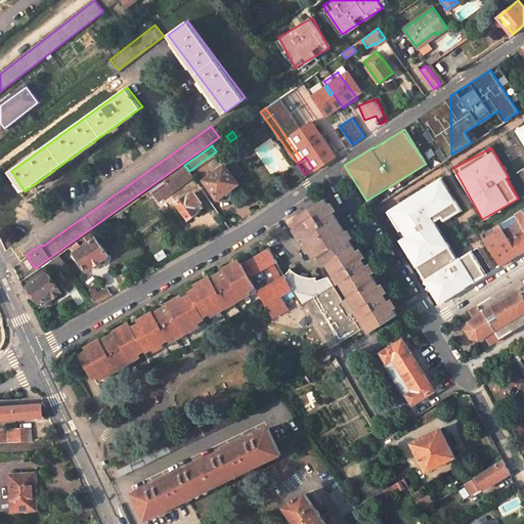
[(234,159),(204,180),(218,199),(238,184),(234,178),(243,172),(234,159)]
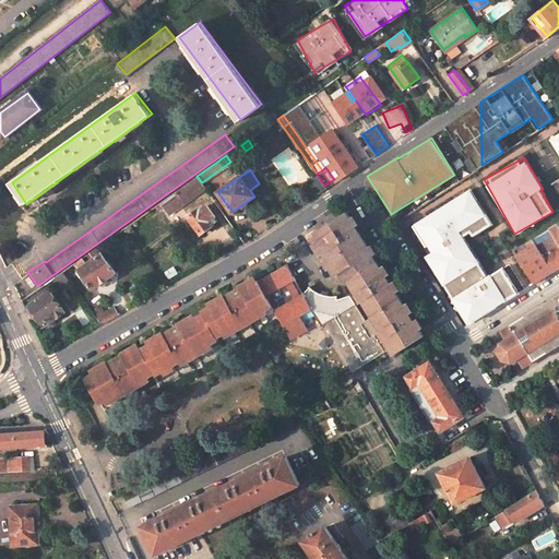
[(309,181),(318,194),(326,189),(317,175),(309,181)]
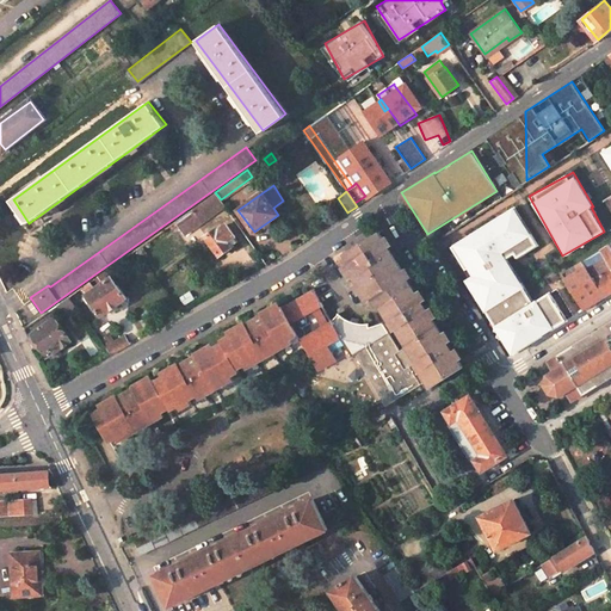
[(174,222),(184,234),(224,205),(221,199),(215,192),(174,222)]
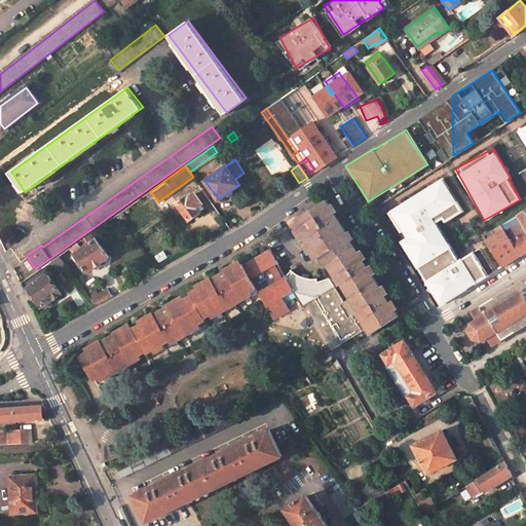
[(187,197),(177,203),(189,221),(198,214),(197,213),(204,209),(201,204),(202,203),(195,193),(188,198),(187,197)]
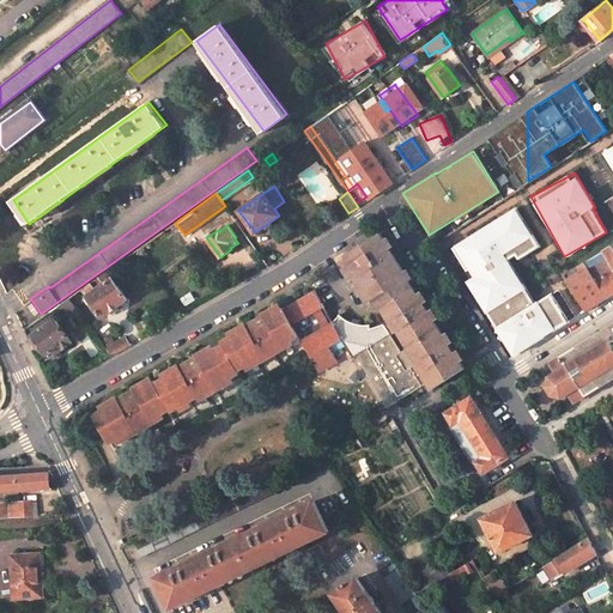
[(467,368),(382,232),(352,250),(359,260),(372,285),(366,289),(368,291),(365,293),(370,302),(377,298),(382,307),(384,305),(399,329),(402,328),(412,345),(402,351),(392,333),(358,354),(369,375),(388,408),(425,386),(419,377),(426,372),(435,388),(467,368)]
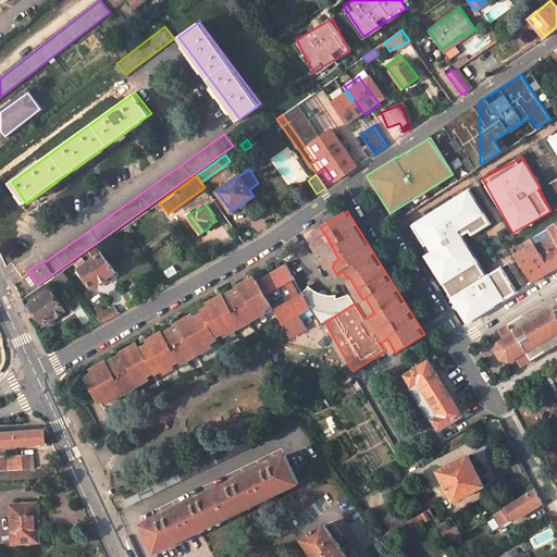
[(338,259),(326,236),(320,227),(317,230),(321,237),(313,242),(321,254),(324,260),(330,257),(333,262),(338,259)]
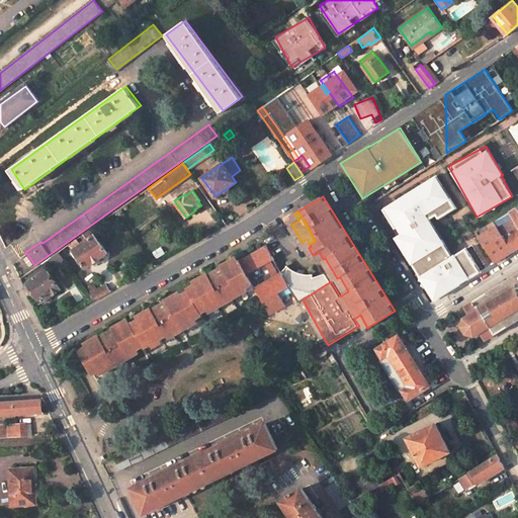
[(517,230),(517,226),(510,212),(494,223),(504,239),(517,230)]
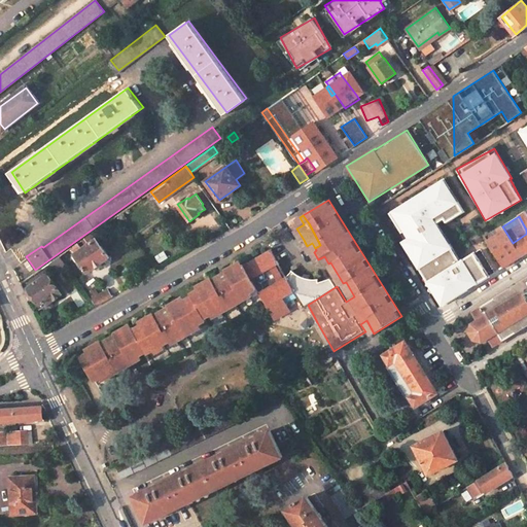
[(75,254),(88,273),(110,256),(97,239),(95,240),(93,237),(104,227),(102,225),(84,238),(89,244),(82,249),(77,243),(71,247),(76,253),(75,254)]
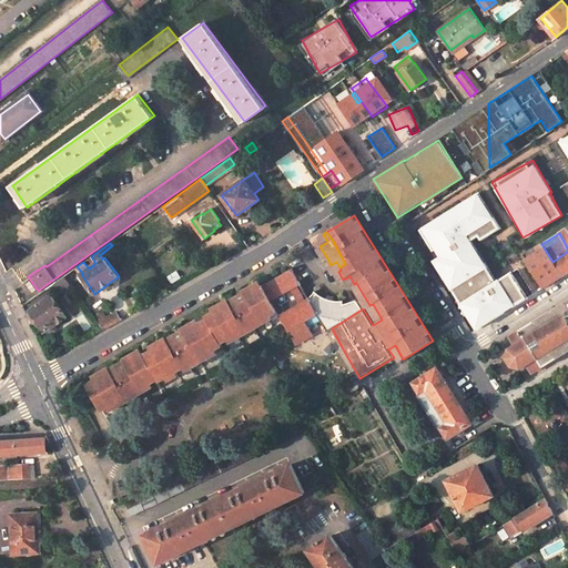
[(523,256),(543,288),(561,276),(553,262),(541,244),(523,256)]
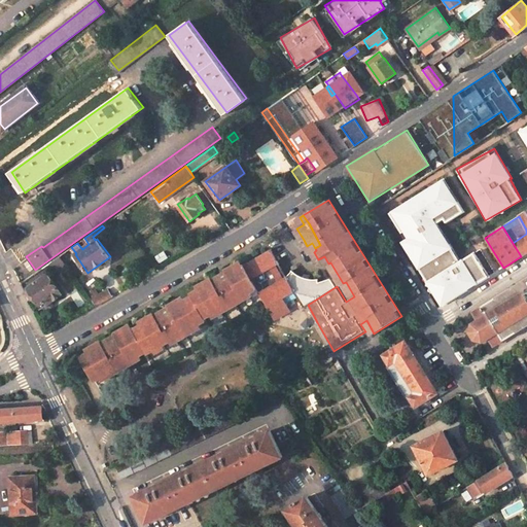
[(526,234),(513,243),(521,256),(526,252),(526,234)]
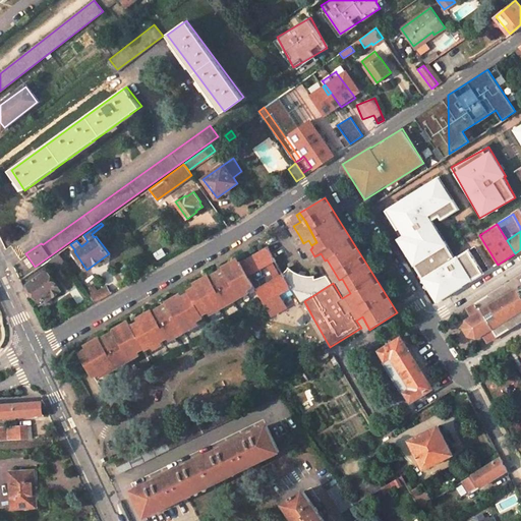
[(473,248),(487,271),(498,265),(479,235),(468,241),(468,243),(473,248)]
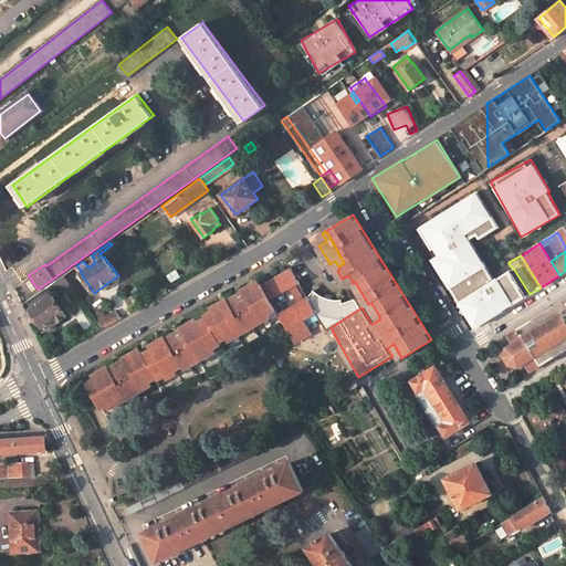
[(329,264),(334,270),(338,266),(335,261),(329,264)]
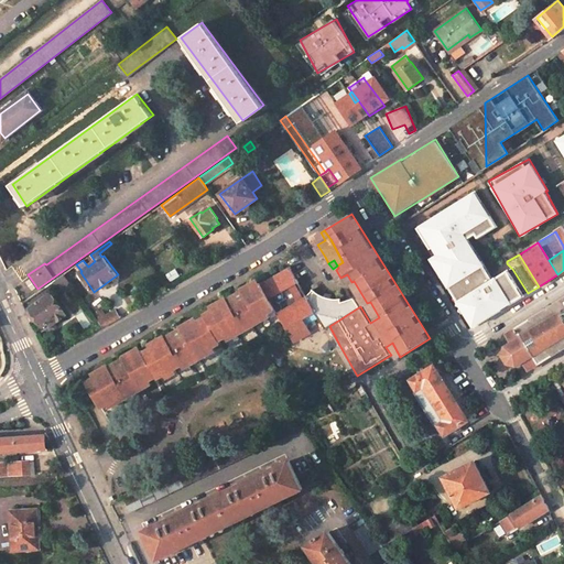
[(422,269),(442,301),(449,297),(430,264),(422,269)]
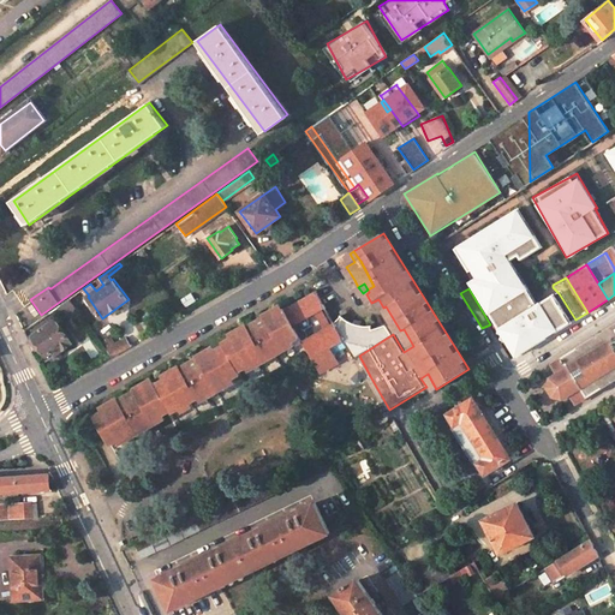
[(327,346),(342,336),(335,322),(330,315),(315,292),(282,311),(298,338),(306,352),(310,356),(327,346)]
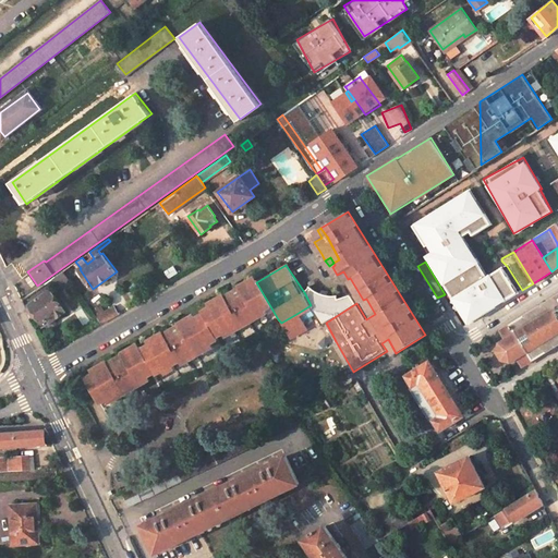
[(480,271),(489,286),(500,279),(493,265),(480,271)]
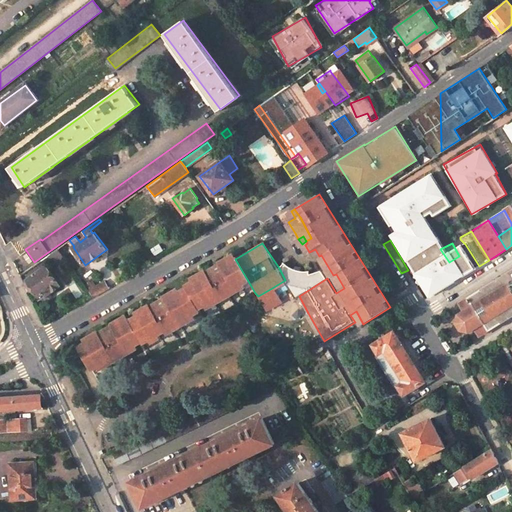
[(48,255),(52,262),(63,255),(58,248),(48,255)]
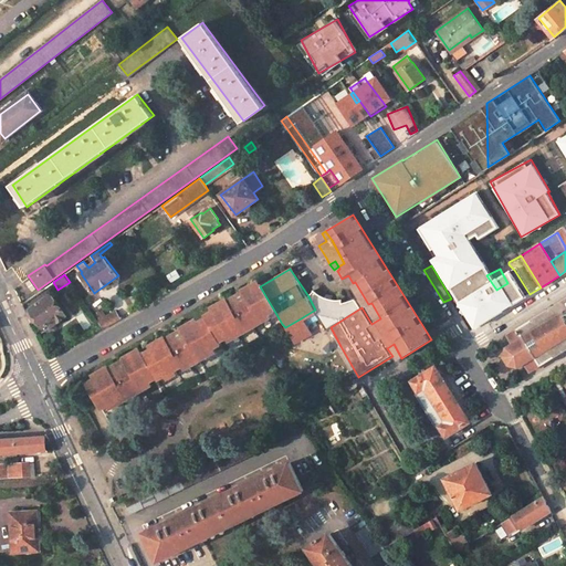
[(453,296),(474,328),(509,307),(496,290),(486,275),(453,296)]
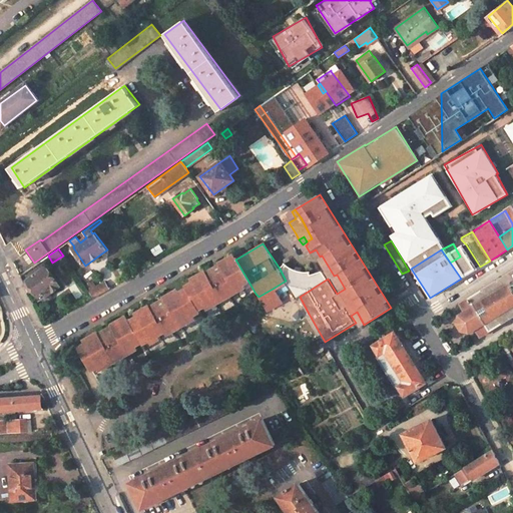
[(143,346),(149,342),(157,337),(164,333),(171,329),(178,325),(193,316),(199,313),(198,311),(205,307),(213,302),(227,294),(234,290),(242,286),(248,282),(235,260),(234,258),(226,262),(224,259),(218,263),(218,264),(205,271),(205,270),(197,275),(199,278),(184,286),(185,289),(171,297),(170,295),(163,298),(164,299),(150,307),(150,306),(142,311),(143,311),(144,313),(129,321),(128,319),(120,324),(119,322),(118,321),(111,325),(112,326),(98,334),(97,333),(90,337),(91,338),(92,340),(77,348),(84,359),(92,372),(98,369),(106,364),(120,356),(127,352),(135,347),(141,344),(143,346)]
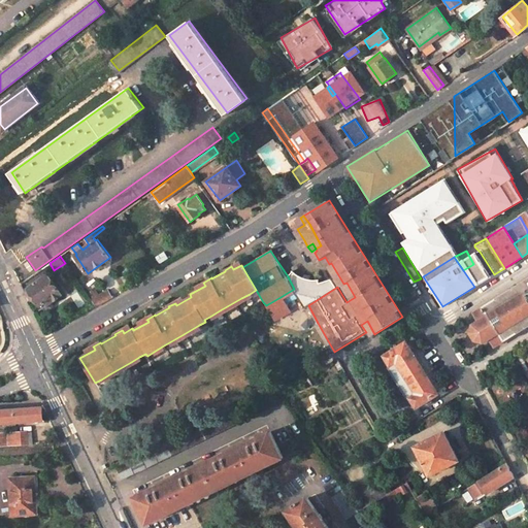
[(296,271),(288,276),(294,289),(302,308),(308,305),(337,287),(332,277),(320,273),(320,275),(316,275),(312,276),(311,277),(306,277),(305,277),(303,276),(302,276),(300,275),(298,273),(296,271)]
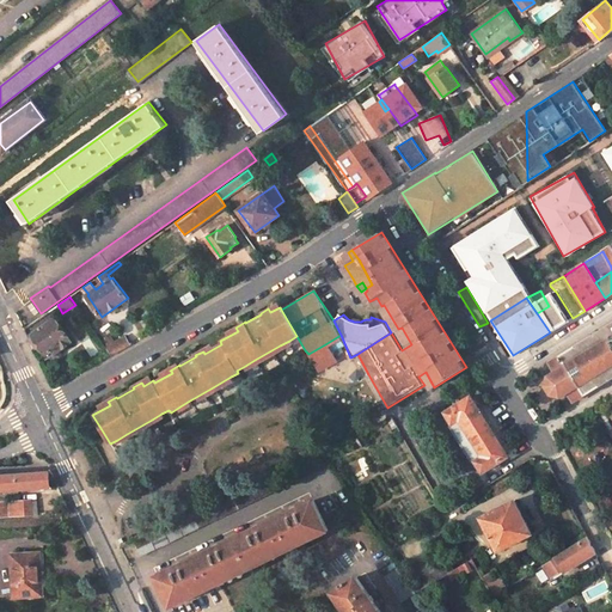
[(31,335),(46,355),(59,347),(61,349),(71,342),(54,319),(31,335)]
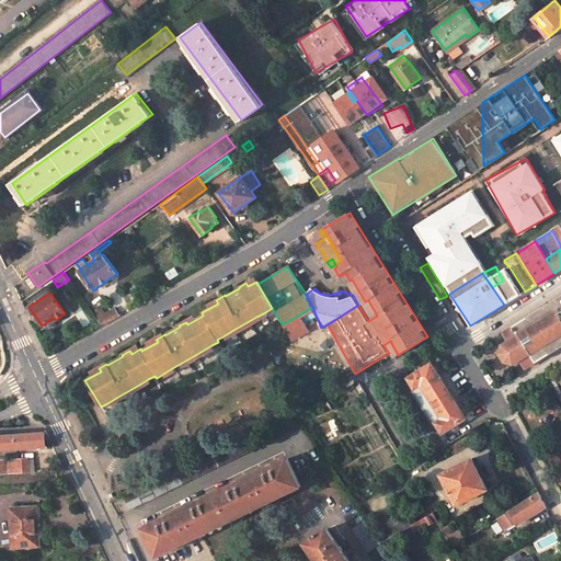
[(439,299),(460,332),(470,325),(449,294),(447,296),(439,299)]
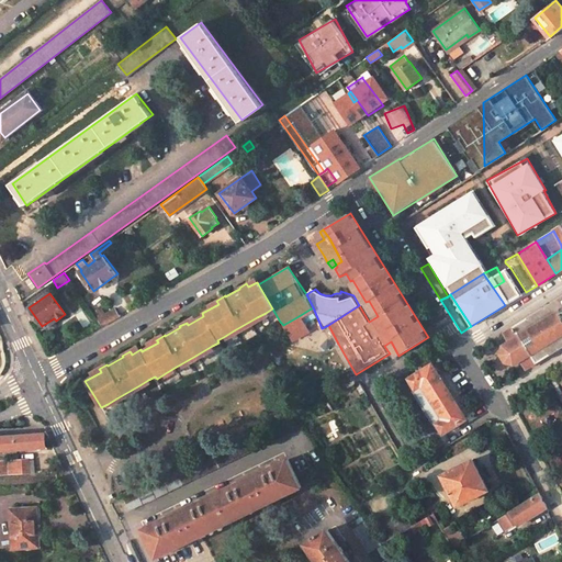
[(561,307),(561,294),(527,317),(534,326),(561,307)]
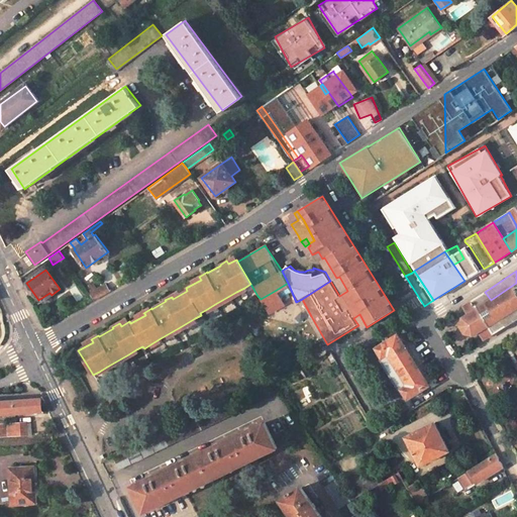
[(516,283),(491,300),(485,292),(473,300),(474,301),(464,307),(469,314),(463,318),(461,327),(467,333),(475,334),(480,331),(484,339),(493,333),(494,335),(507,326),(502,318),(516,309),(516,283)]
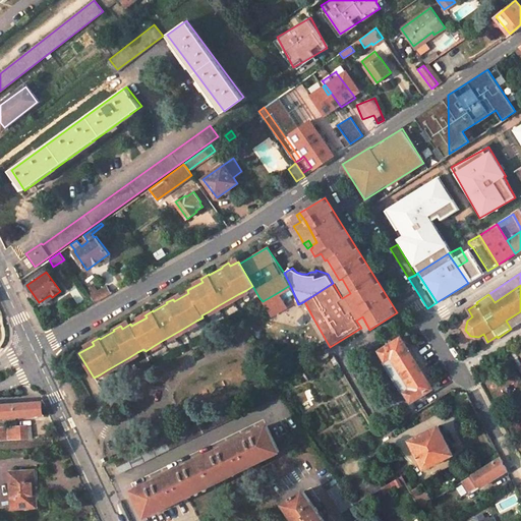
[(98,292),(94,287),(87,291),(95,302),(111,293),(106,286),(98,292)]
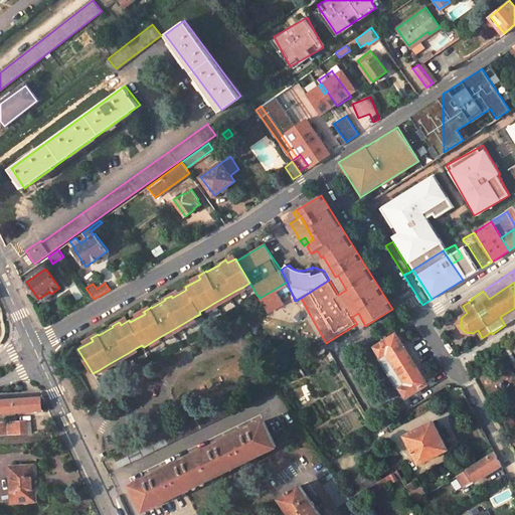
[(237,295),(245,290),(243,287),(235,291),(237,295)]
